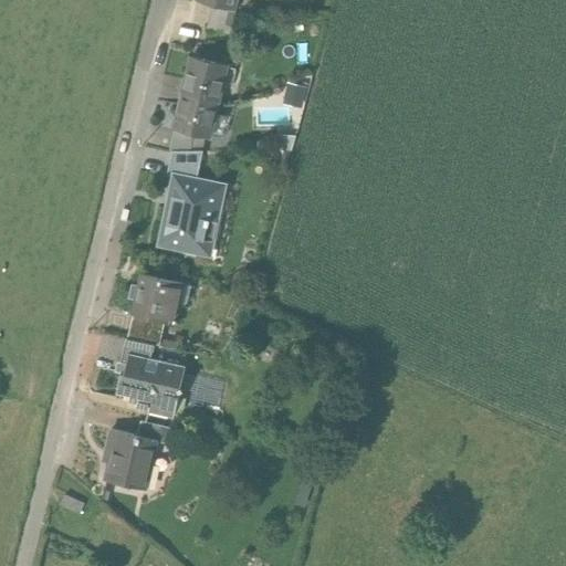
[(237,0),(196,0),(197,1),(212,6),(234,11),(237,0)]
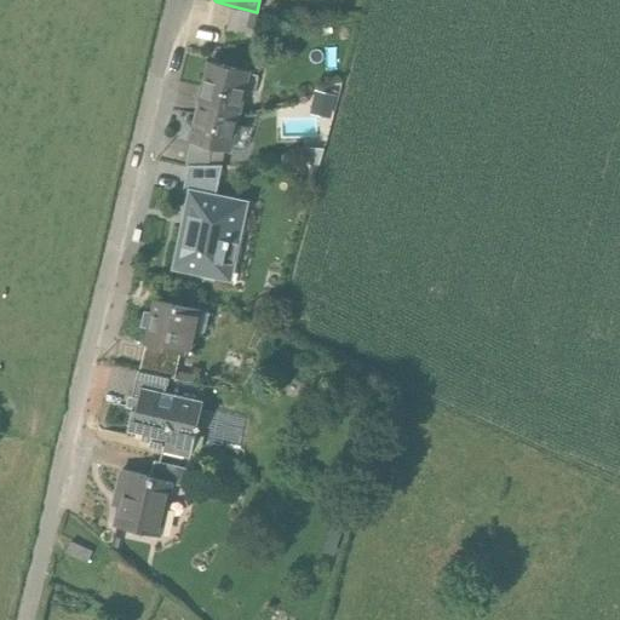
[(257,12),(233,6),(227,29),(251,36),(257,12)]
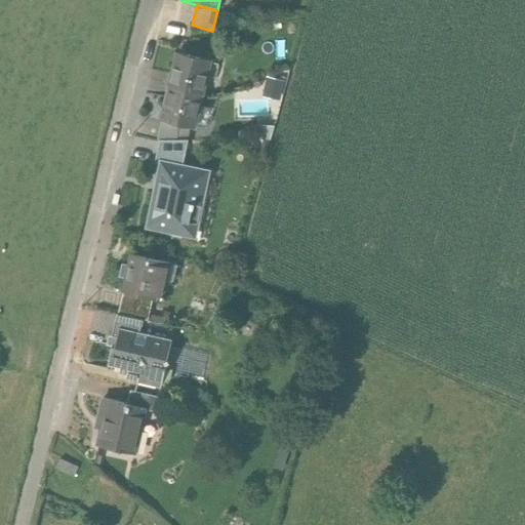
[(210,61),(177,52),(170,86),(202,94),(204,82),(213,84),(215,78),(212,78),(218,65),(209,63),(210,61)]
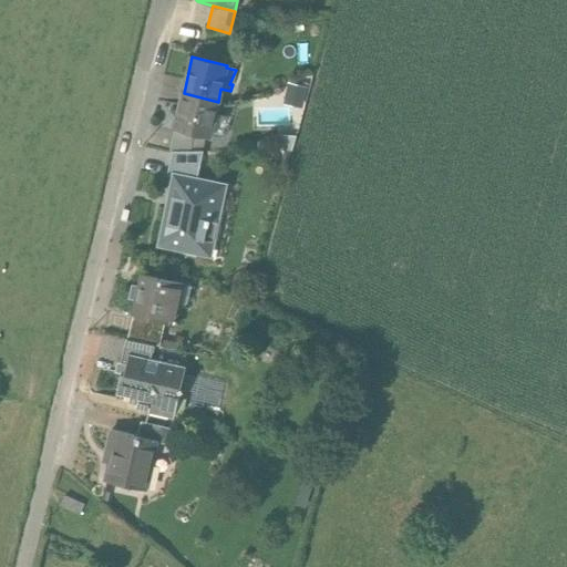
[(218,102),(184,93),(175,131),(205,137),(209,138),(210,136),(220,138),(224,123),(213,121),(218,102)]
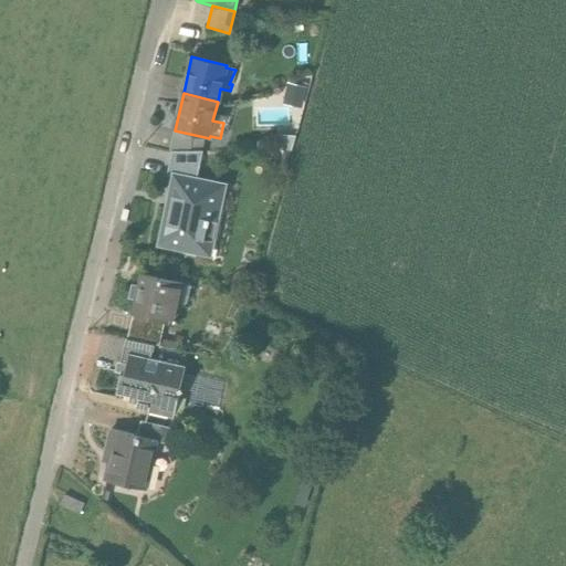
[(205,137),(175,130),(170,152),(173,152),(201,152),(202,152),(205,137)]
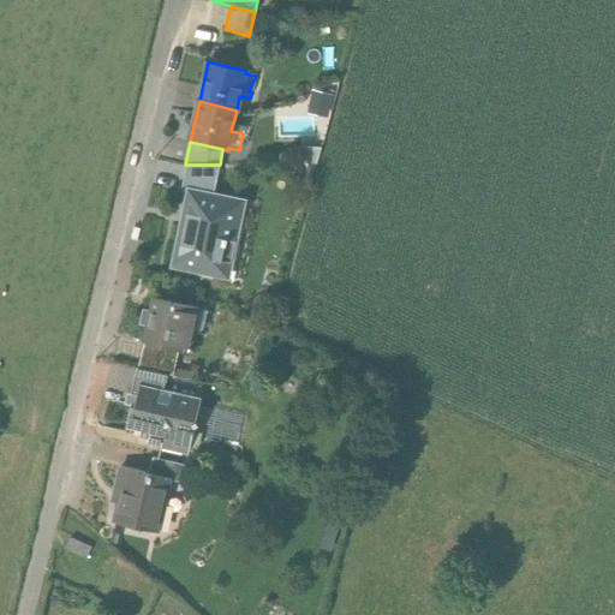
[(219,165),(187,165),(183,191),(193,193),(193,192),(213,196),(219,165)]
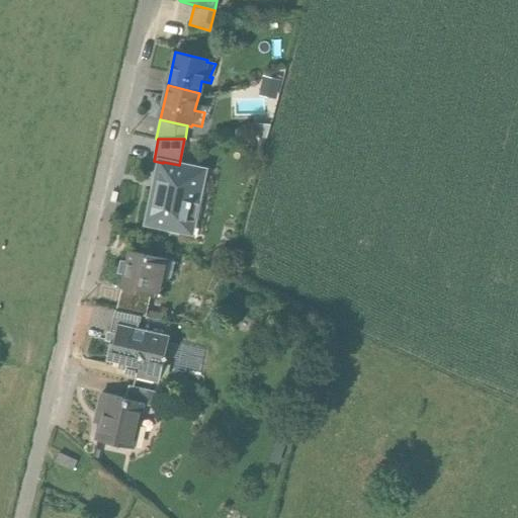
[(179,165),(163,162),(163,163),(159,179),(160,181),(158,190),(154,189),(152,191),(149,206),(150,208),(147,224),(183,231),(192,189),(200,191),(204,170),(179,165)]
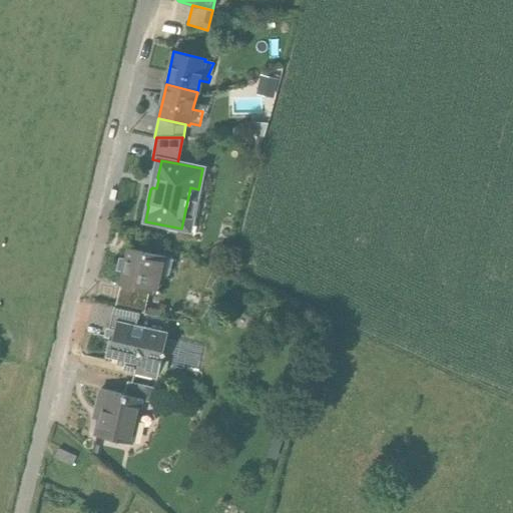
[(159,254),(129,248),(120,286),(149,292),(156,294),(160,276),(154,275),(159,254)]
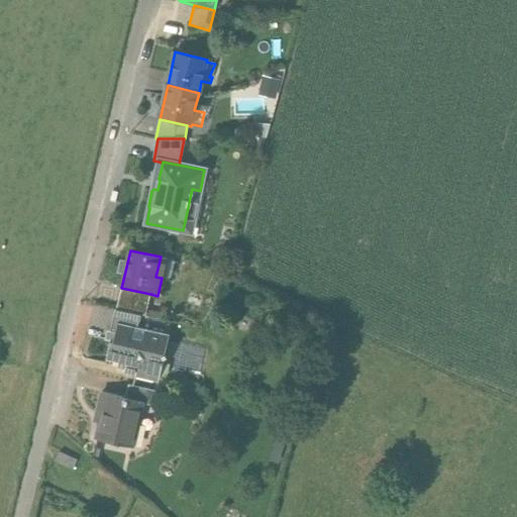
[(150,294),(121,288),(116,309),(140,315),(145,316),(150,294)]
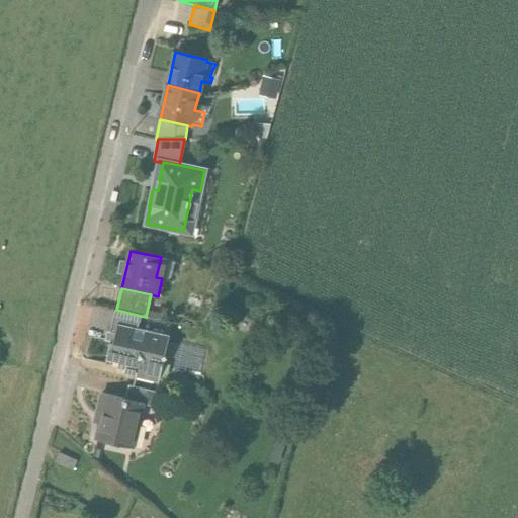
[(170,335),(138,328),(141,316),(116,310),(115,310),(110,332),(113,333),(105,365),(109,366),(111,361),(118,362),(117,368),(137,372),(136,377),(159,383),(163,363),(166,364),(168,357),(165,356),(169,341),(170,335)]
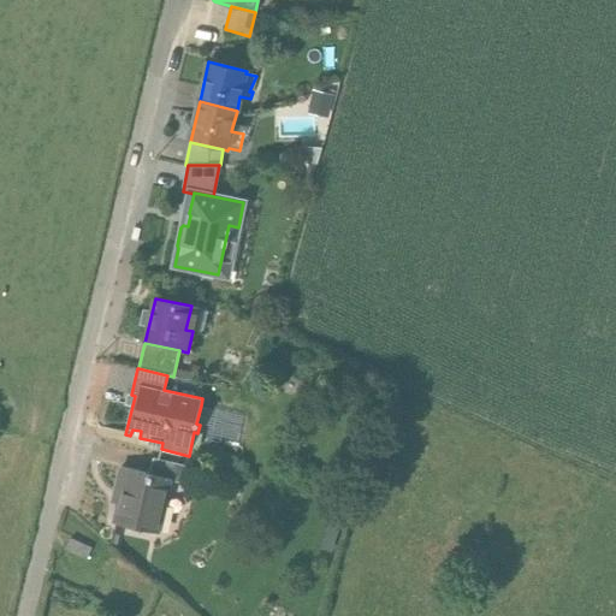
[(242,415),(201,406),(196,424),(200,425),(197,433),(194,432),(189,456),(161,449),(158,461),(189,468),(193,455),(213,443),(237,448),(244,419),(242,415)]
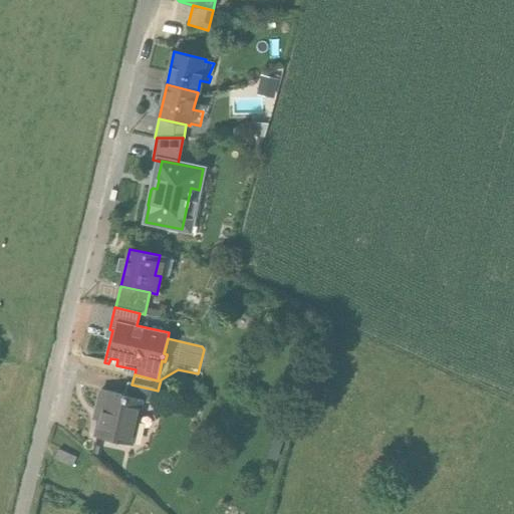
[(132,384),(129,383),(126,396),(142,400),(141,401),(155,404),(158,391),(132,384)]
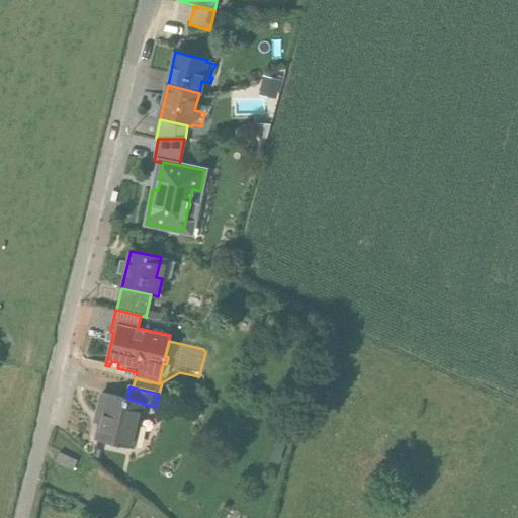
[(127,399),(102,394),(98,409),(104,411),(97,439),(132,447),(142,404),(143,403),(127,399)]
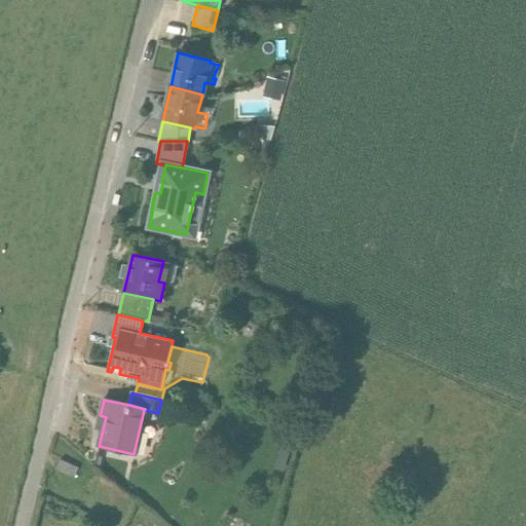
[(78,468),(61,460),(55,471),(73,478),(78,468)]
